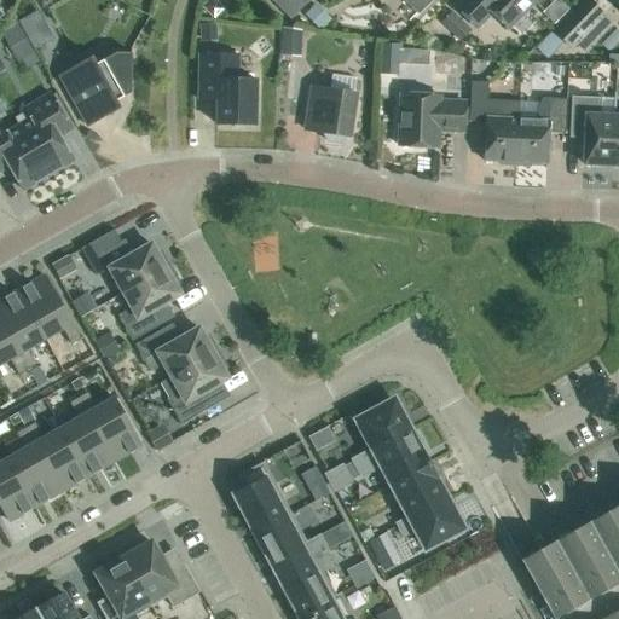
[(271,0),(290,19),(308,0),(271,0)]
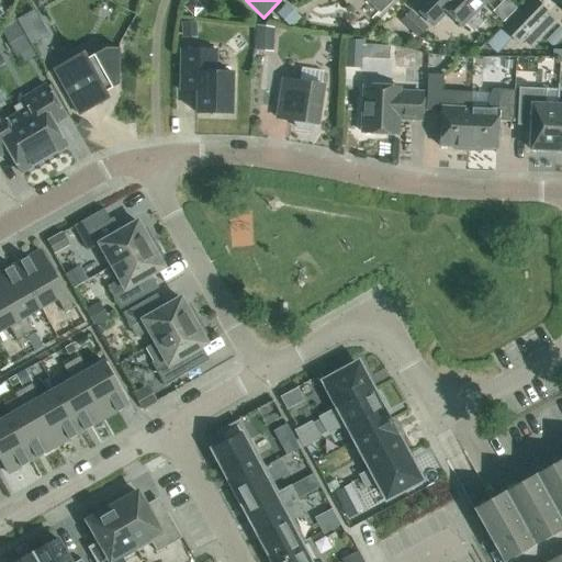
[(369,0),(380,10),(390,0),(369,0)]
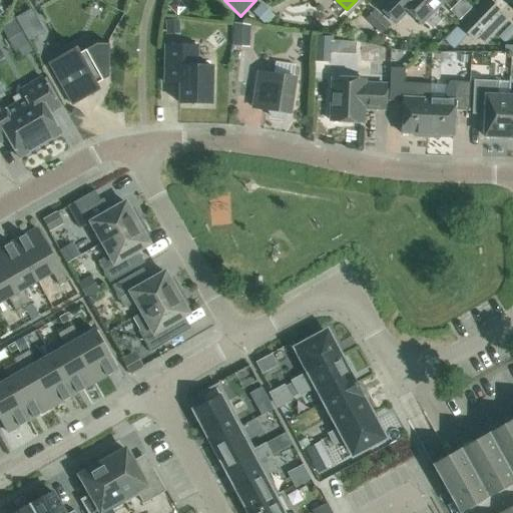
[(421,23),(423,21),(429,26),(435,26),(441,19),(441,13),(436,7),(443,0),(383,0),(378,5),(395,22),(407,10),(421,23)]
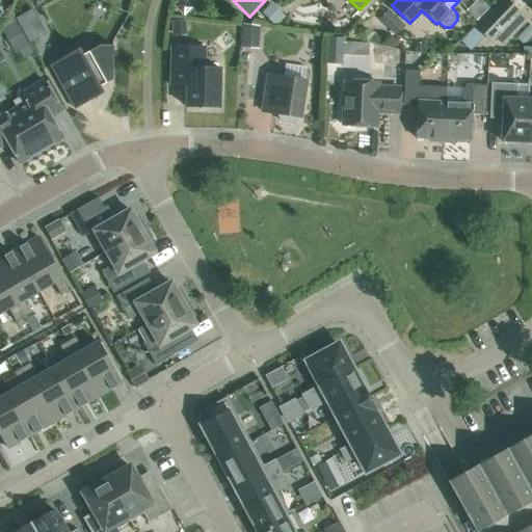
[(508,0),(497,0),(473,26),(490,43),(521,11),(508,0)]
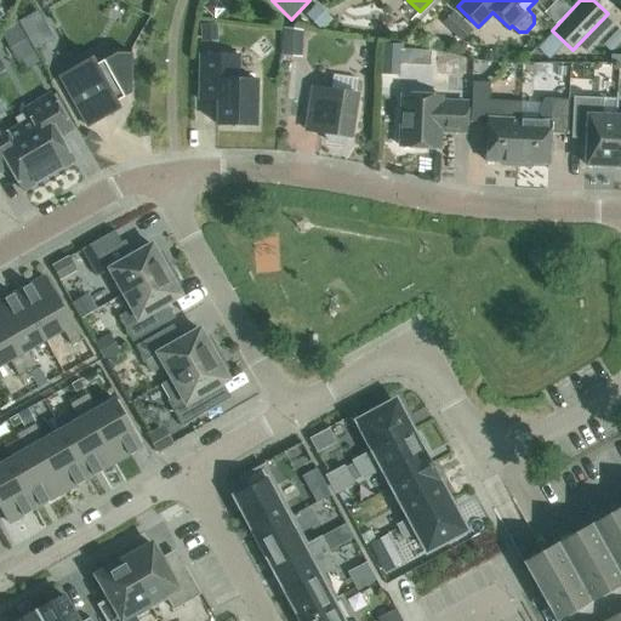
[(29,15),(40,39),(52,34),(40,9),(29,15)]
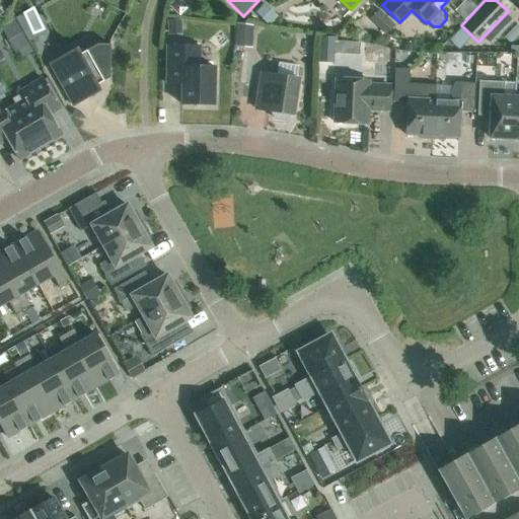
[(369,18),(385,34),(394,25),(378,9),(369,18)]
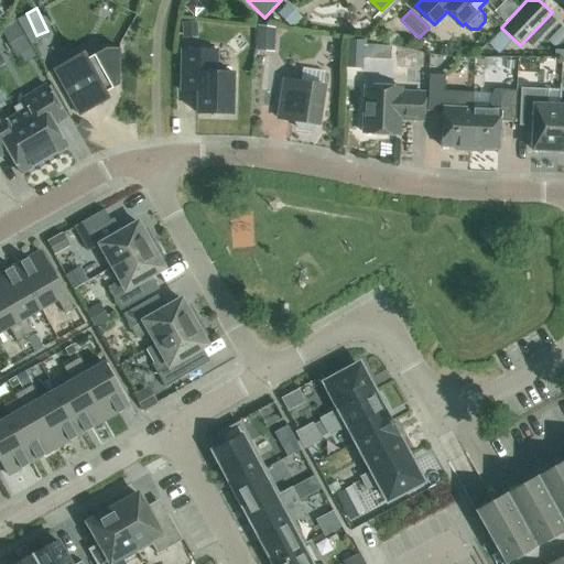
[(346,40),(346,67),(362,67),(362,40),(346,40)]
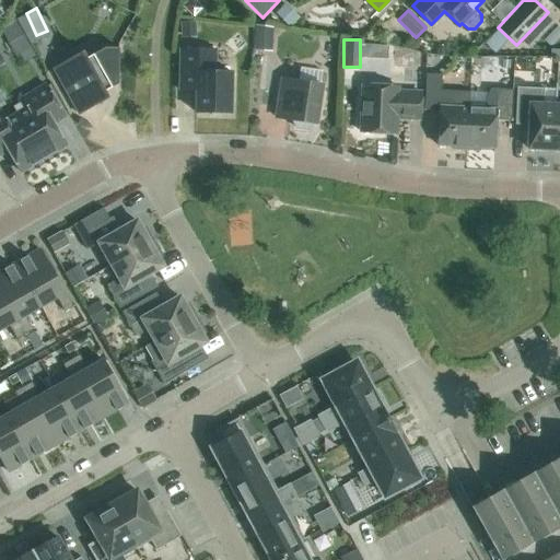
[(82,51),(53,68),(79,115),(108,98),(104,91),(117,84),(118,48),(104,48),(86,58),(82,51)]
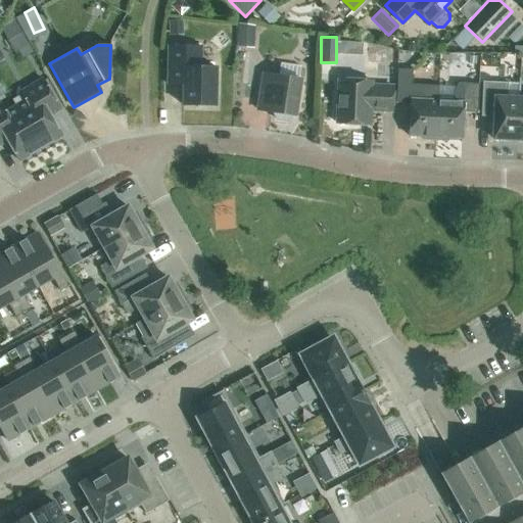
[(169,45),(168,84),(184,84),(183,104),(216,105),(217,66),(200,66),(201,46),(169,45)]
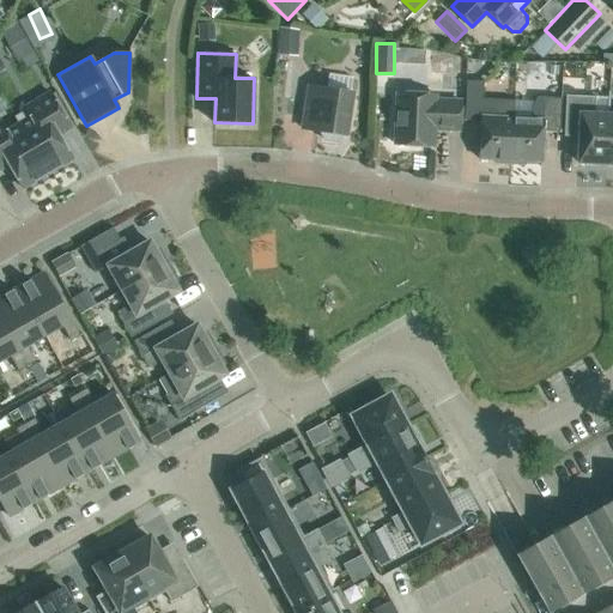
[(574,80),(596,76),(593,53),(569,58),(574,80)]
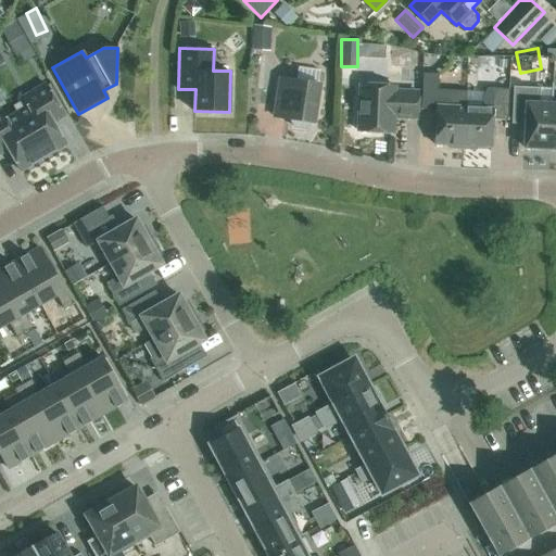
[(310,128),(311,122),(314,123),(319,84),(317,84),(319,71),(298,67),(295,80),(281,78),(275,116),(290,118),(289,125),(310,128)]
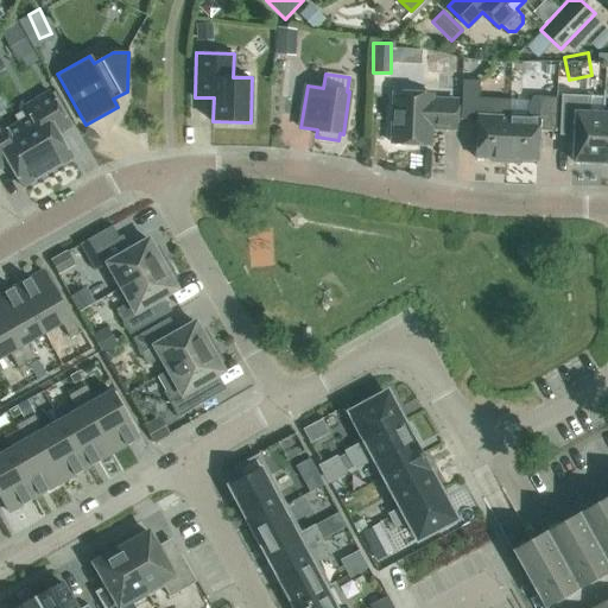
[(492,162),(506,162),(508,116),(510,116),(510,99),(479,97),(480,81),(463,80),(461,119),(477,120),(475,157),(492,158),(492,162)]
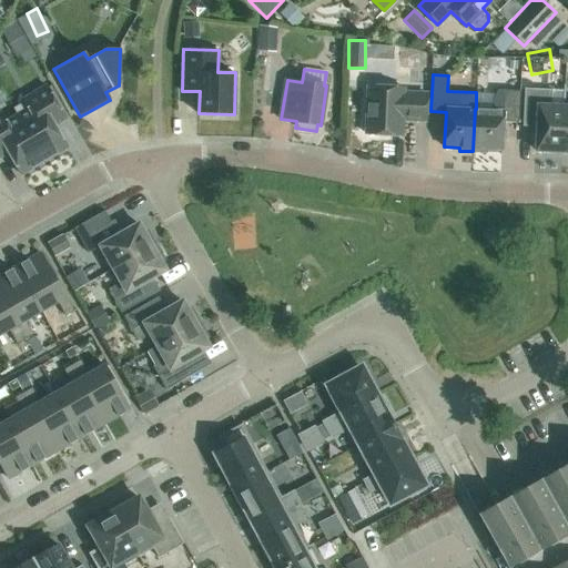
[(12,108),(16,115),(43,161),(67,148),(53,125),(64,119),(46,85),(21,100),(22,102),(12,108)]
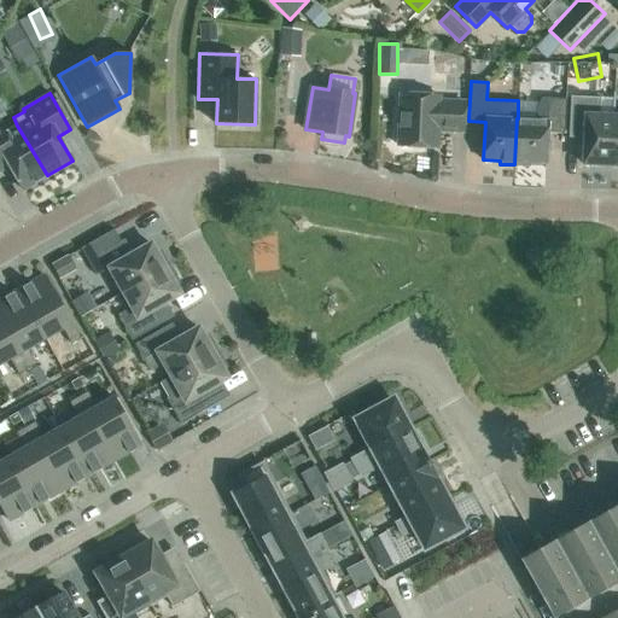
[(401,93),(398,145),(437,146),(437,129),(462,130),(465,101),(438,100),(439,95),(401,93)]
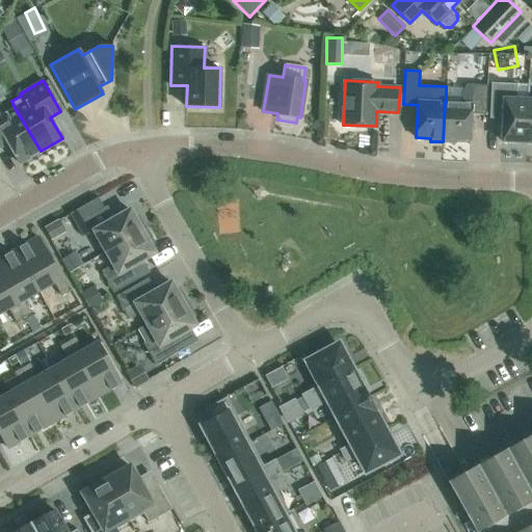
[(501,140),(526,141),(528,99),(516,99),(516,83),(491,82),(489,117),(502,118),(501,140)]
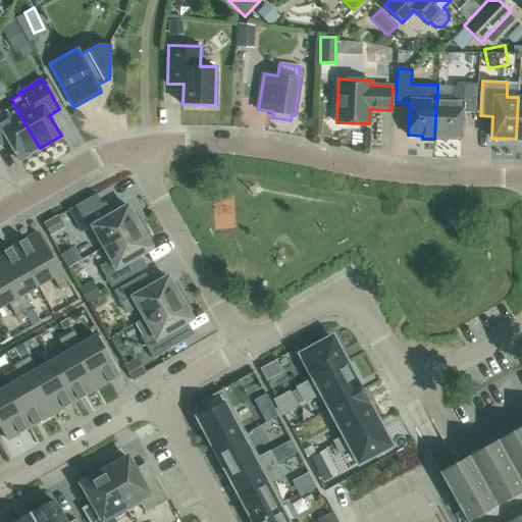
[(451,100),(437,100),(436,100),(434,139),(447,140),(447,137),(461,138),(462,111),(476,112),(478,84),(457,82),(451,100)]
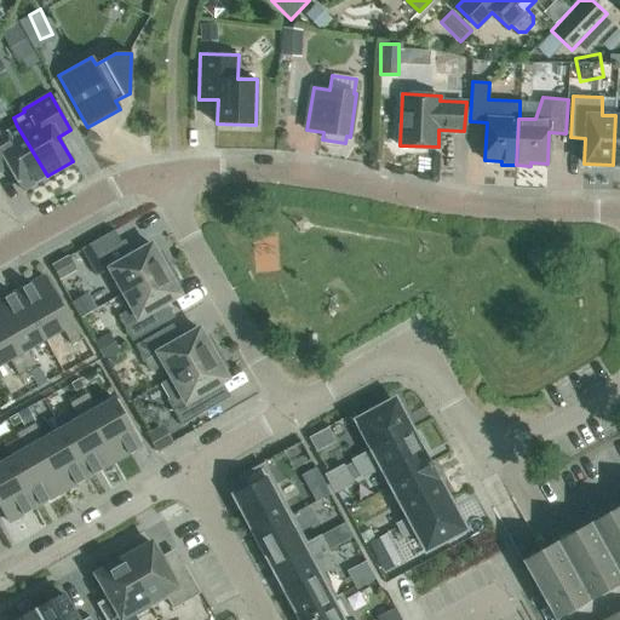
[(22,190),(47,176),(17,126),(5,132),(0,122),(0,170),(7,166),(22,190)]
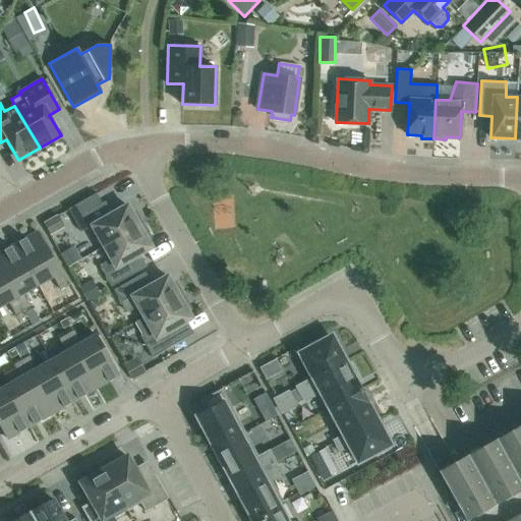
[(92,225),(103,246),(142,224),(134,211),(131,213),(127,205),(105,217),(98,205),(73,219),(80,232),(92,225)]
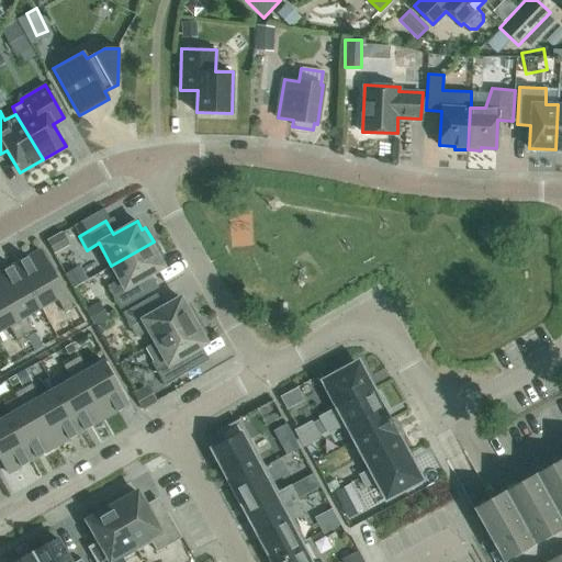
[(67,243),(62,233),(46,240),(52,250),(67,243)]
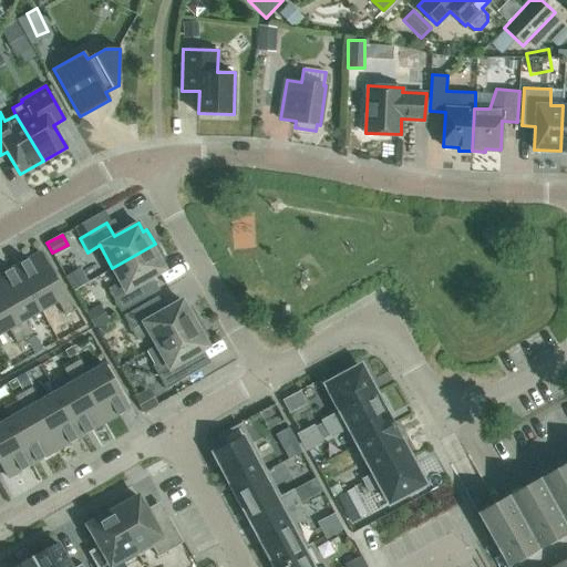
[(163,258),(155,244),(112,268),(120,281),(109,288),(122,311),(148,296),(141,282),(164,269),(160,260),(163,258)]
